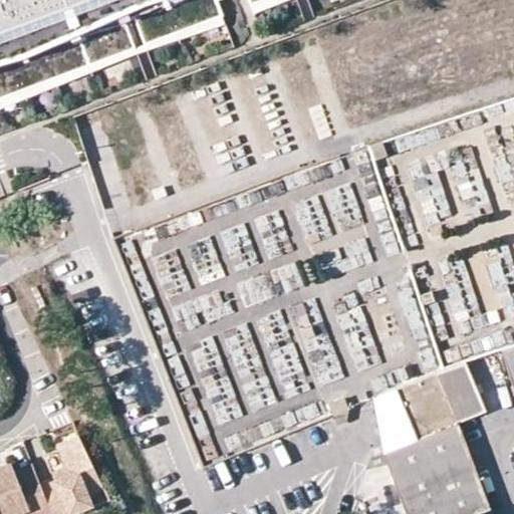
[(513,0),(0,0),(0,98),(224,16),(218,0),(250,0),(251,3),(258,0),(513,0)]
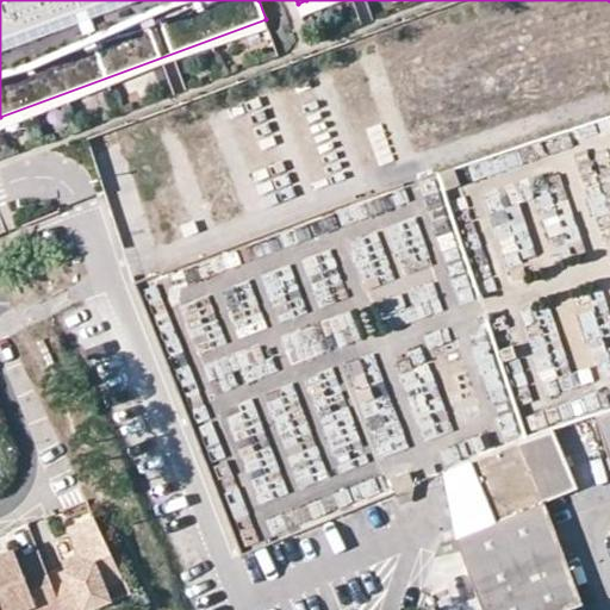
[(306,0),(298,4),(302,13),(337,0),(306,0)]
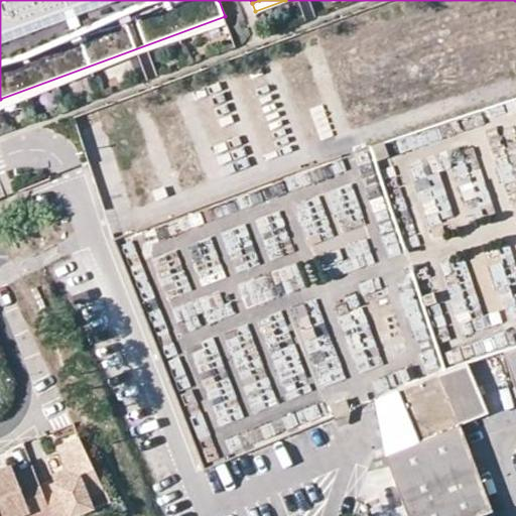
[(225,16),(0,99),(0,109),(228,25),(225,16)]
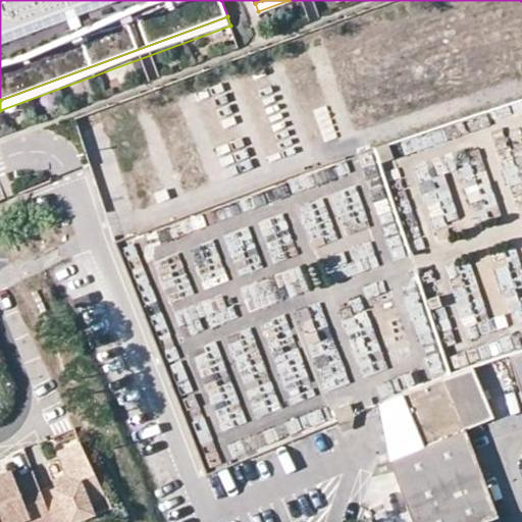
[(388,142),(374,147),(379,162),(394,157),(388,142)]
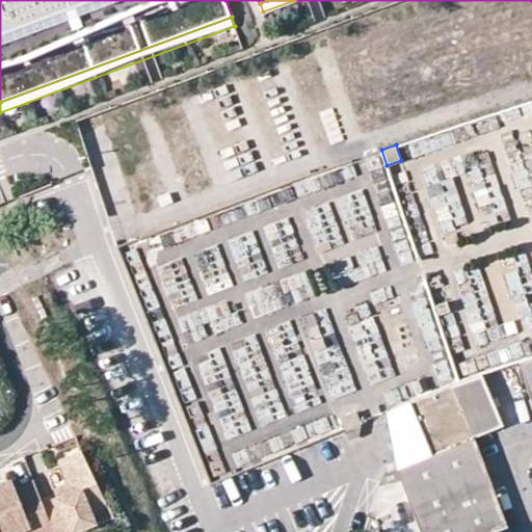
[(531,356),(519,362),(531,401),(531,356)]
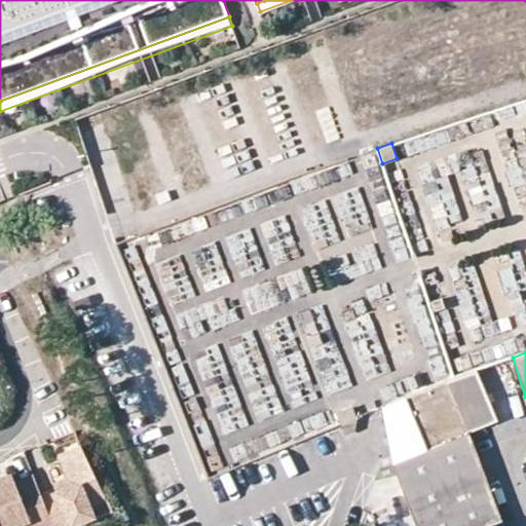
[(477,369),(450,378),(406,396),(427,448),(468,430),(496,419),(477,369)]
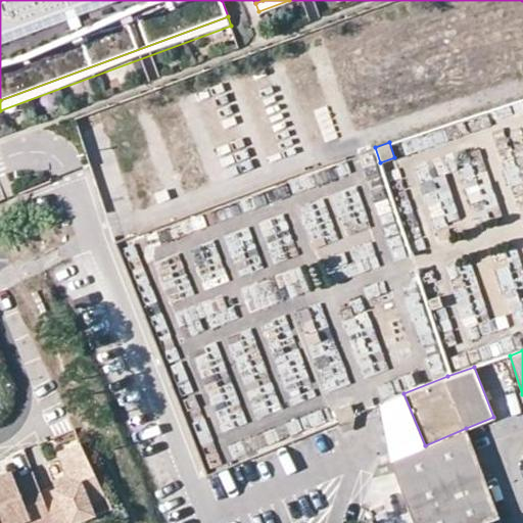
[(425,445),(403,393),(379,403),(398,453),(408,449),(425,445)]
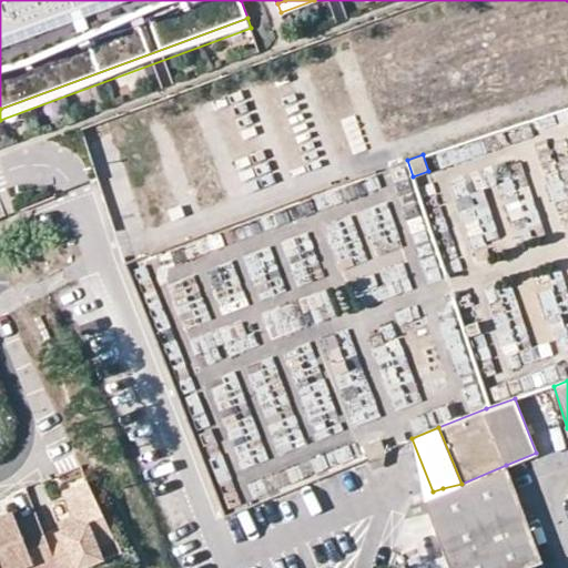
[(363,445),(367,457),(385,449),(379,438),(363,445)]
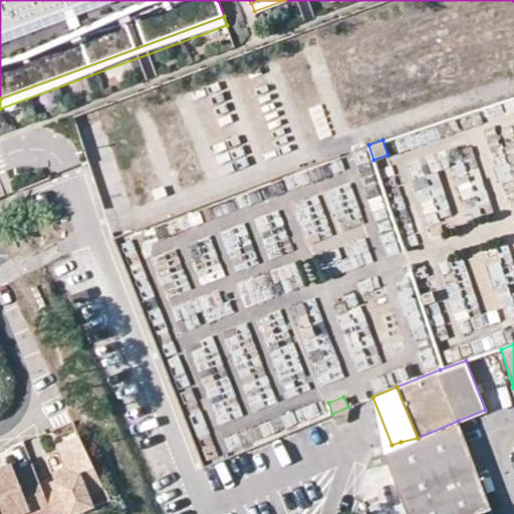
[(348,407),(332,414),(335,421),(337,425),(346,421),(347,418),(348,407)]
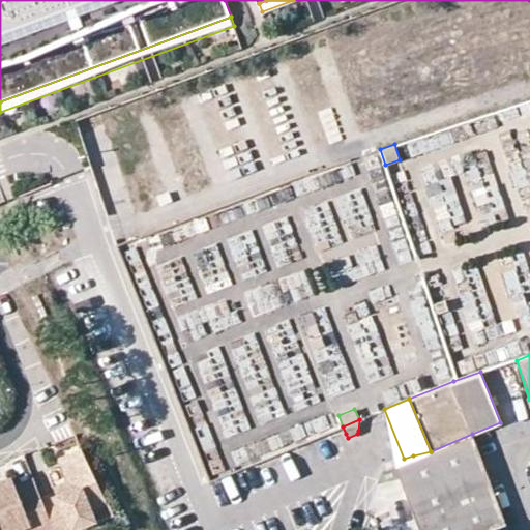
[(333,431),(336,438),(346,434),(343,427),(333,431)]
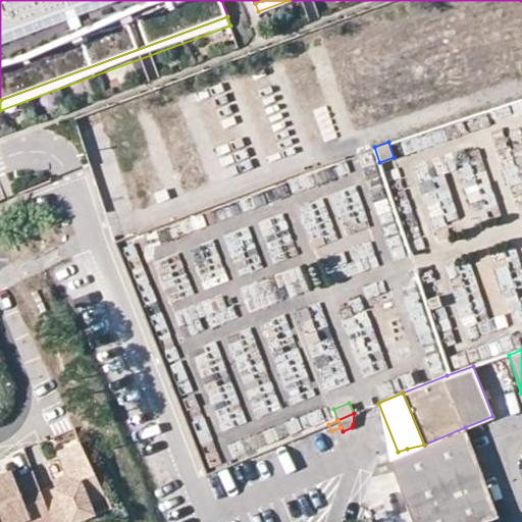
[(389,461),(399,486),(411,521),(501,521),(465,427),(424,445),(389,461)]
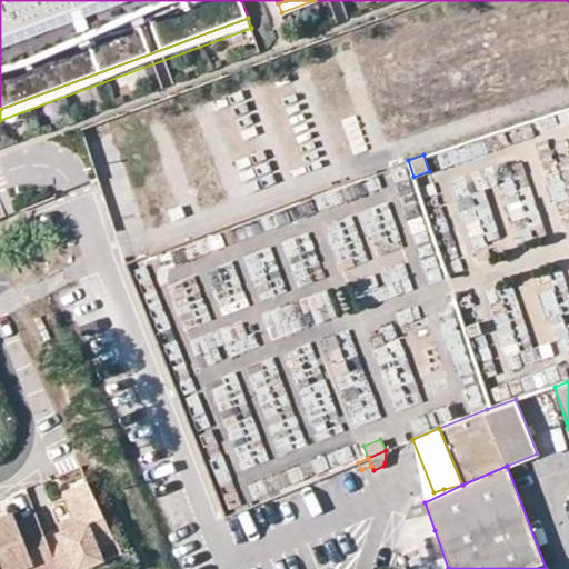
[(113,539),(87,481),(63,491),(75,517),(76,520),(58,527),(60,532),(45,538),(57,568),(56,568),(76,568),(93,562),(89,549),(97,547),(113,539)]
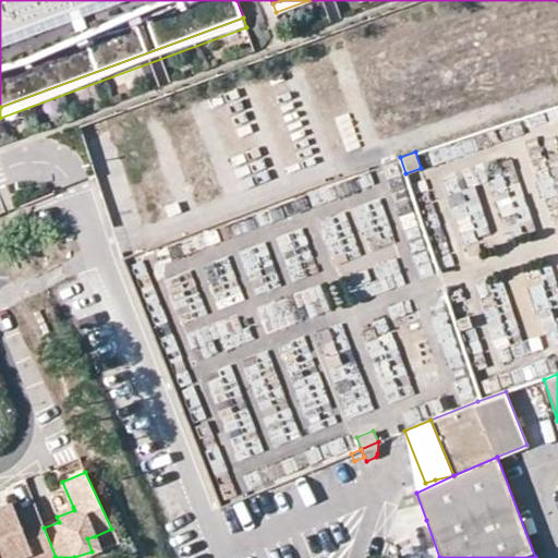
[(15,511),(13,507),(2,510),(0,508),(0,557),(16,557),(31,553),(32,557),(53,557),(56,557),(44,528),(34,504),(15,511)]
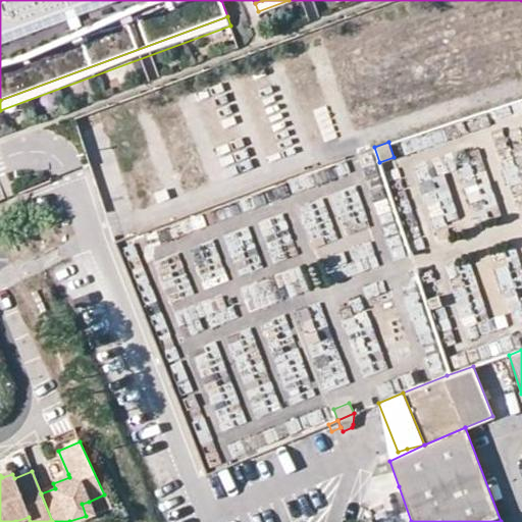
[(68,474),(52,480),(53,483),(69,477),(68,474)]
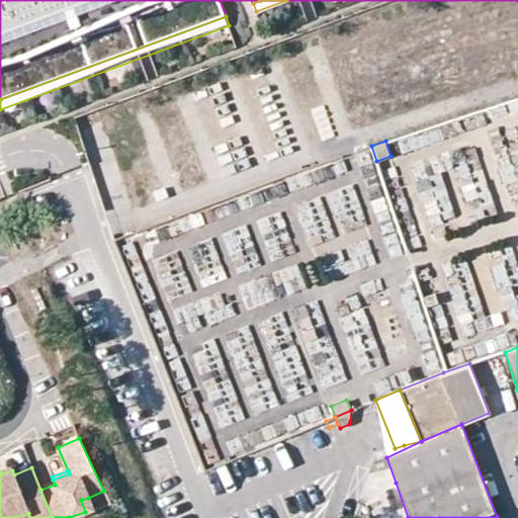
[(92,509),(88,498),(81,500),(85,512),(92,509)]
